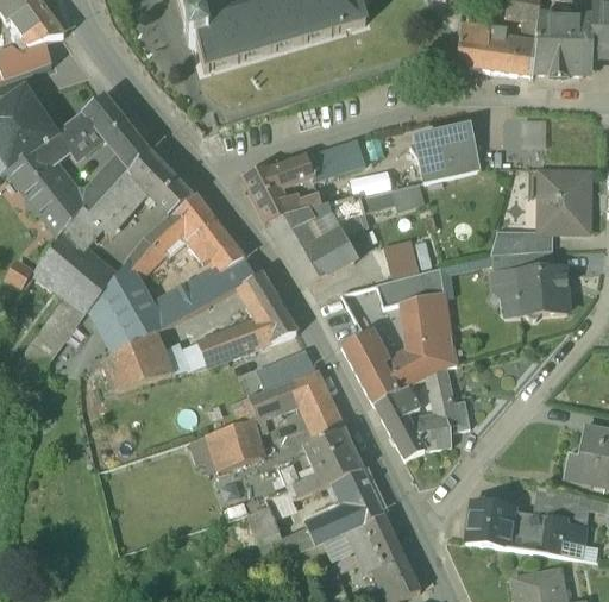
[(26,44),(45,39),(63,33),(38,0),(0,0),(0,13),(6,23),(10,20),(26,44)]
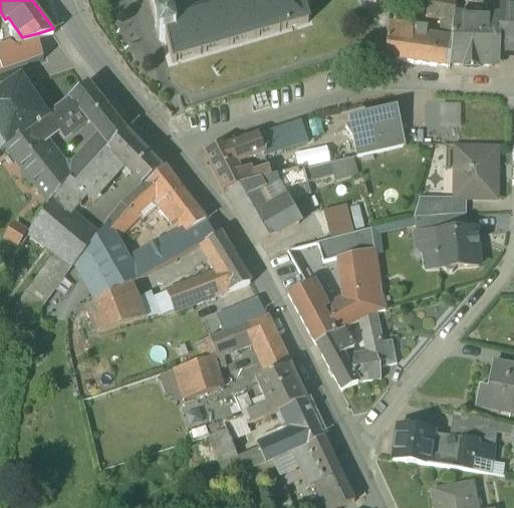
[(154,0),(160,20),(154,22),(159,37),(165,35),(172,61),(176,60),(176,58),(308,20),(303,4),(306,0),(154,0)]
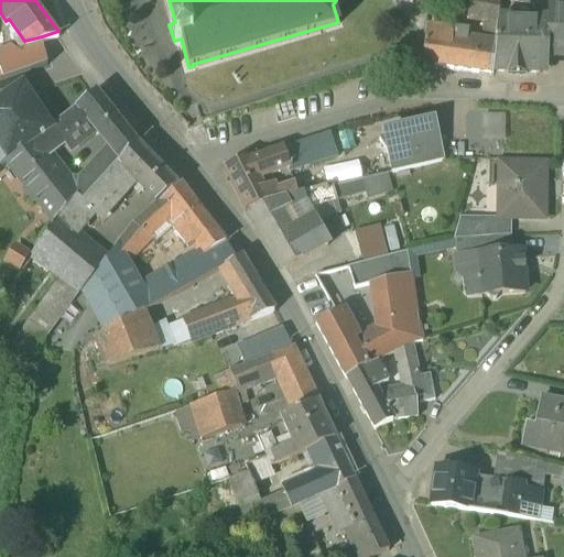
[(468,0),(466,14),(497,20),(498,15),(500,0),(468,0)]
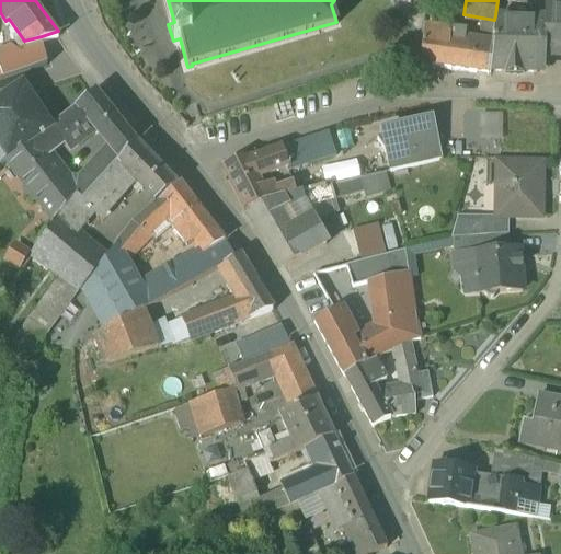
[(560,4),(545,4),(544,16),(547,16),(546,53),(560,53),(560,4)]
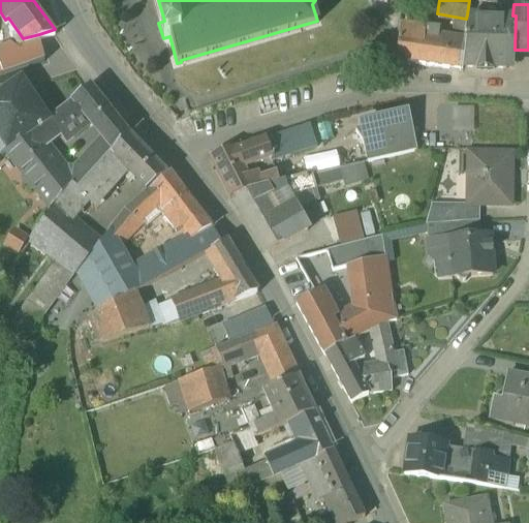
[(463,40),(460,64),(506,65),(506,54),(514,55),(515,50),(516,16),(512,16),(467,14),(466,19),(465,31),(464,31),(463,40)]
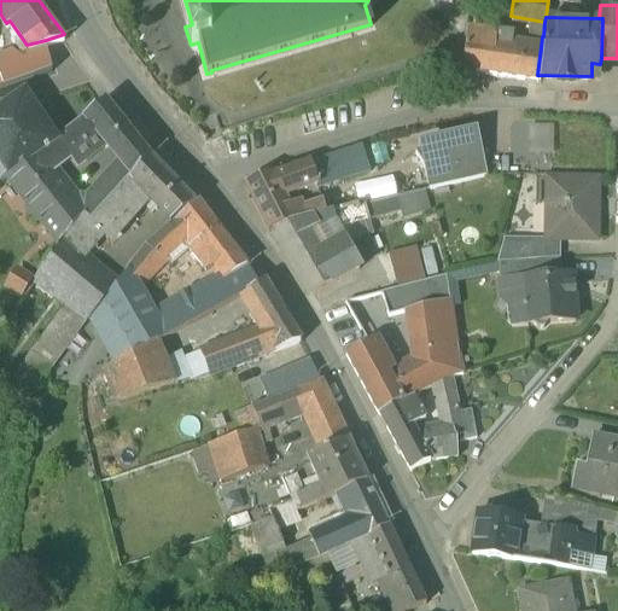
[(496,29),(467,25),(462,67),(537,79),(537,75),(541,47),(495,40),(496,29)]
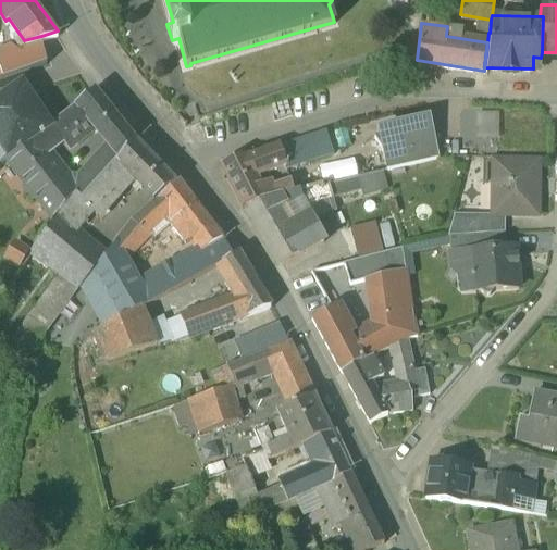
[(41,36),(24,40),(23,48),(22,49),(14,44),(7,46),(0,48),(0,74),(4,73),(15,70),(26,65),(46,59),(41,36)]
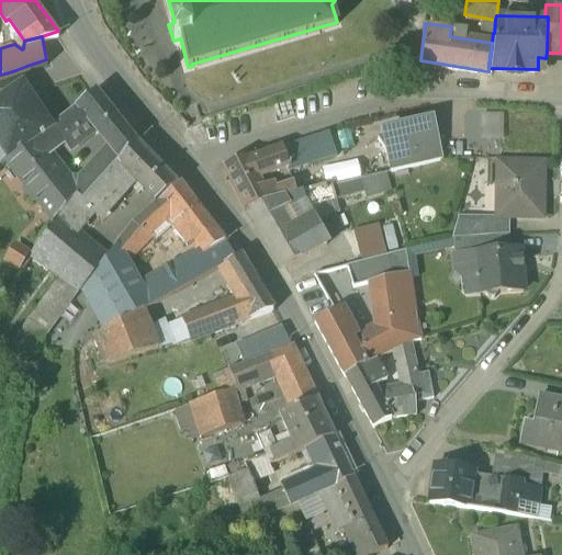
[(0,140),(8,153),(51,122),(27,89),(34,87),(26,66),(15,70),(4,74),(0,75),(0,140)]
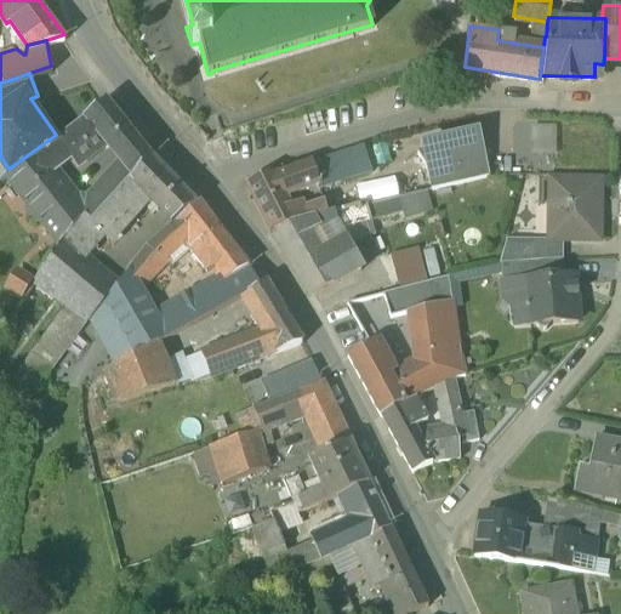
[(103,96),(61,131),(72,149),(78,157),(104,136),(123,157),(134,170),(151,151),(103,96)]
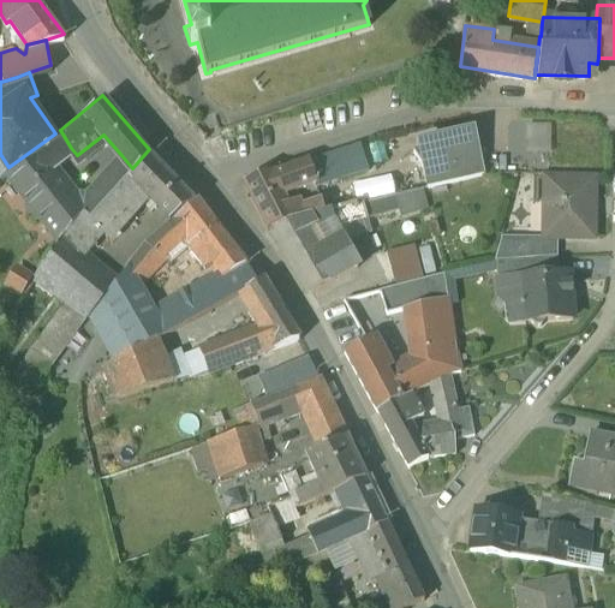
[(473,129),(418,141),(418,143),(413,147),(422,161),(427,183),(453,178),(449,161),(479,154),(473,129)]
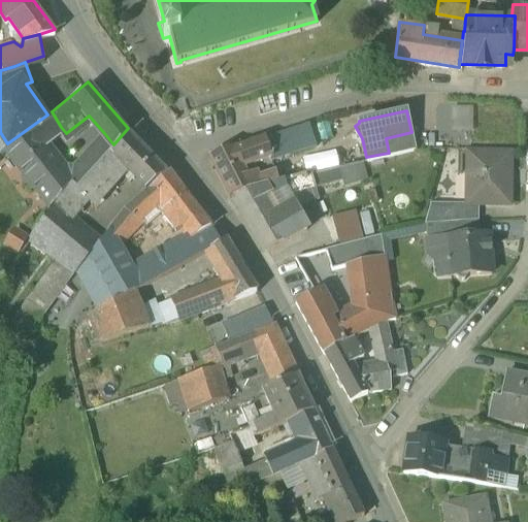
[(47,115),(31,127),(41,141),(61,127),(52,111),(47,115)]
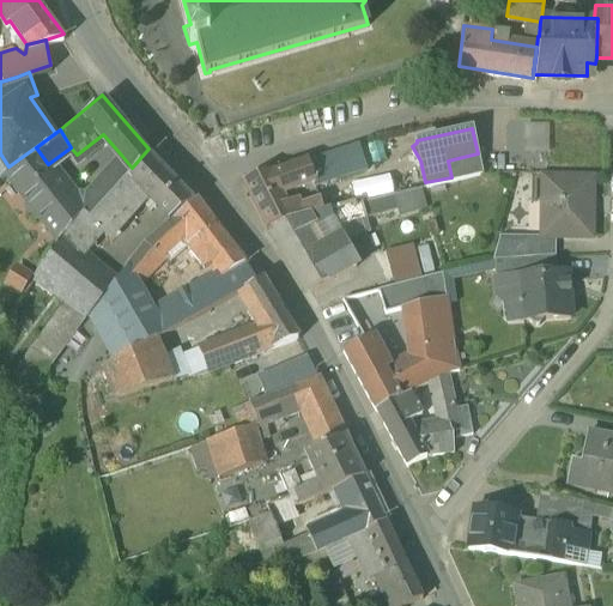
[(358,138),(308,156),(315,176),(313,177),(314,181),(315,181),(366,163),(358,138)]
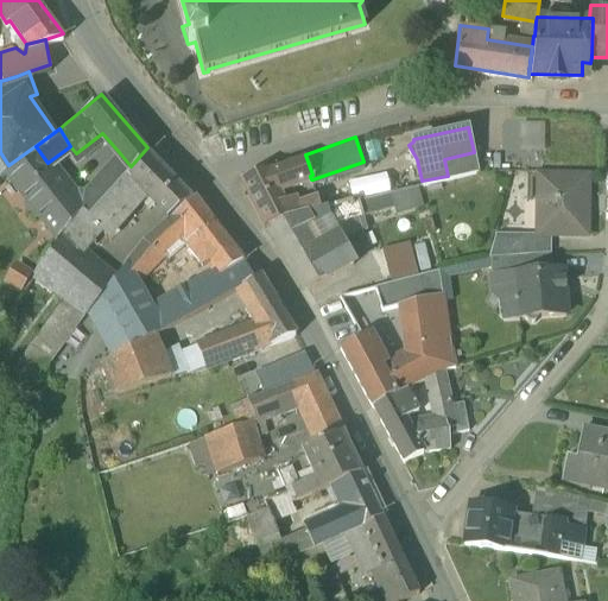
[(36,146),(8,165),(61,233),(63,229),(61,228),(81,207),(82,206),(77,201),(48,163),(36,146)]
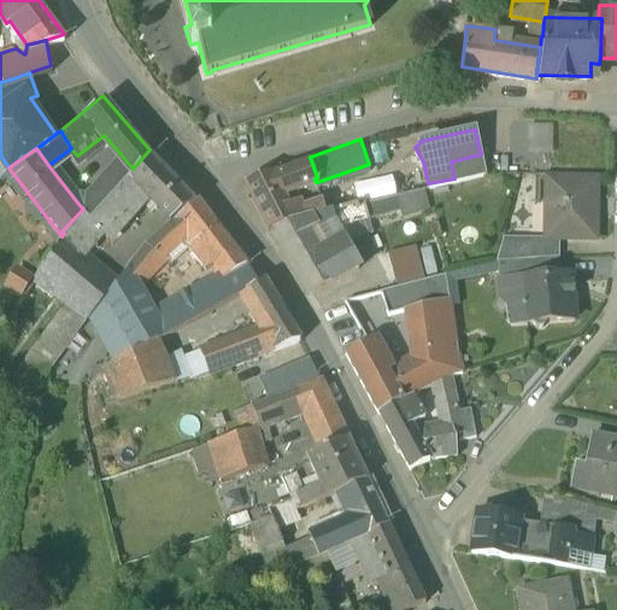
[(133,169),(89,216),(101,227),(106,230),(109,233),(142,194),(146,199),(150,194),(171,216),(195,197),(150,150),(133,169)]
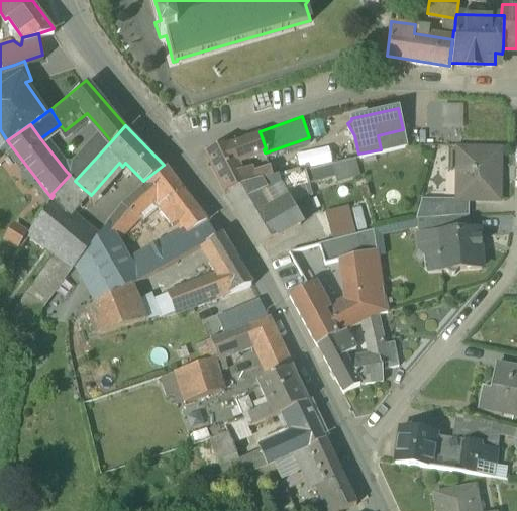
[(403,129),(378,135),(381,149),(406,143),(403,129)]
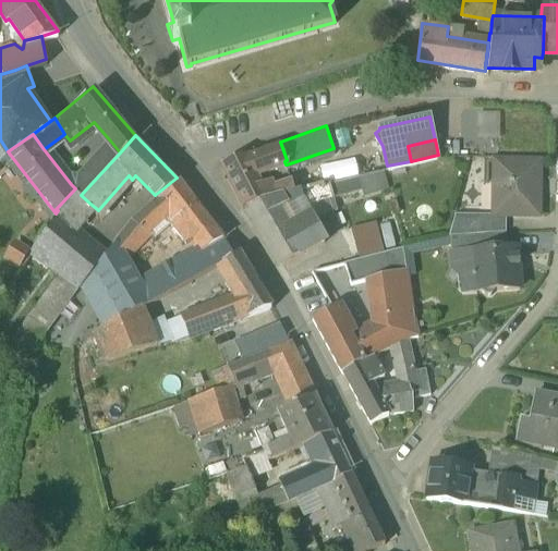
[(120,152),(110,141),(71,184),(75,188),(74,190),(75,191),(76,191),(81,195),(120,152)]
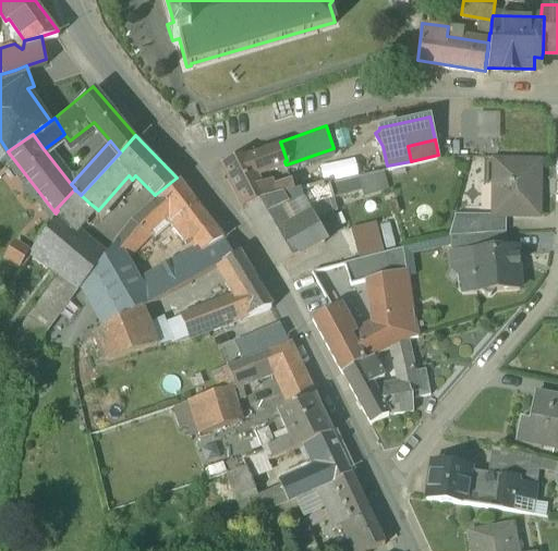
[(249,149),(221,159),(243,203),(249,200),(288,188),(292,187),(294,187),(291,175),(262,185),(256,171),(277,163),(284,161),(287,160),(280,142),(250,152),(249,149)]
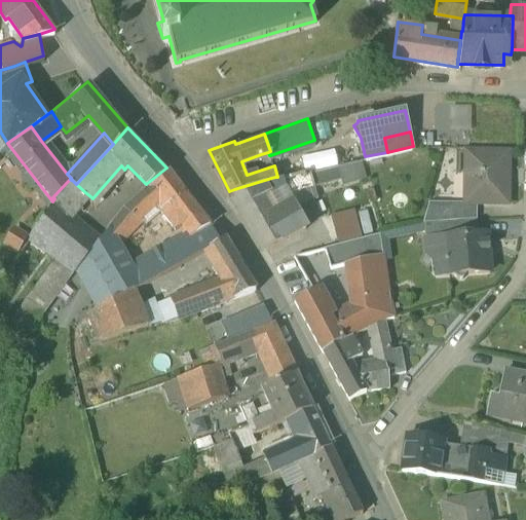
[(509,200),(509,147),(464,148),(465,197),(465,201),(468,201),(477,200),(509,200)]
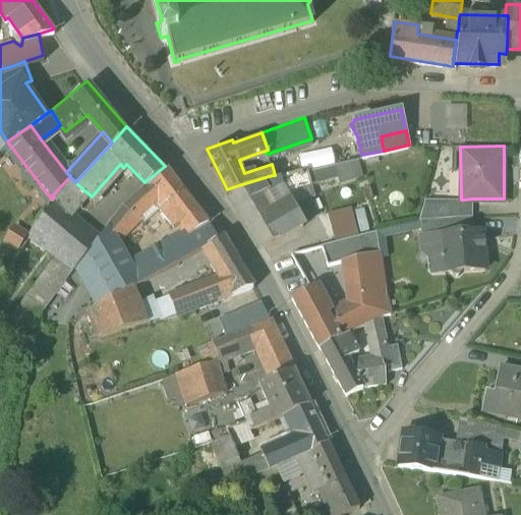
[(307,151),(311,165),(327,161),(323,147),(307,151)]
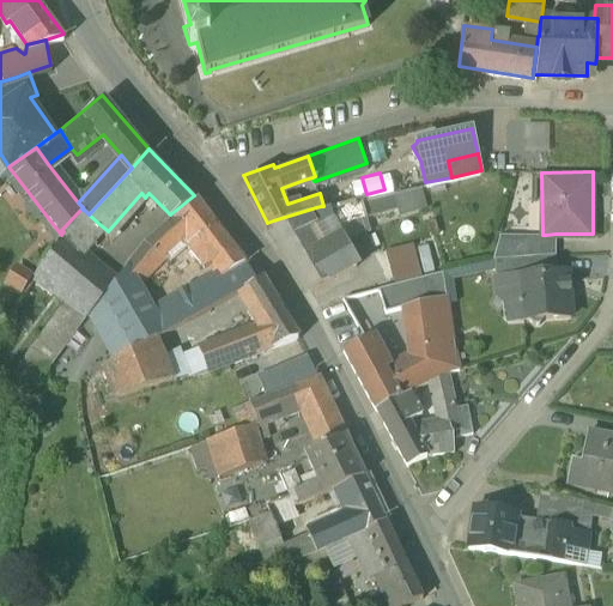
[(371,194),(356,197),(327,205),(333,217),(334,219),(399,202),(394,189),(371,194)]
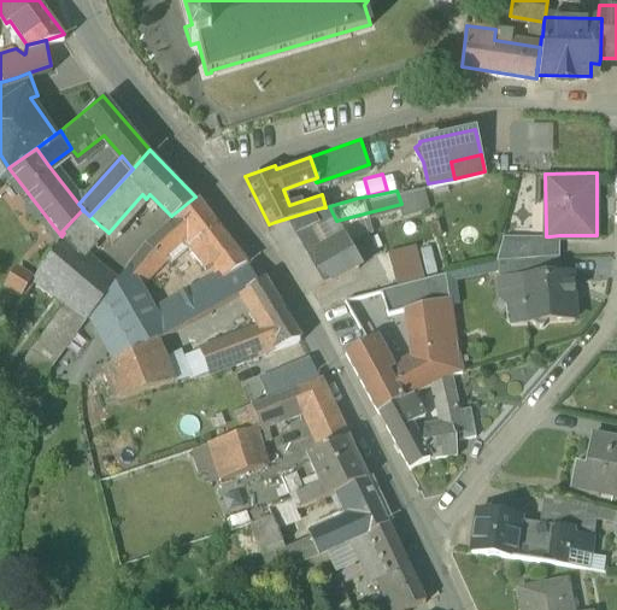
[(171,216),(158,228),(171,242),(182,232),(201,262),(212,254),(224,270),(247,257),(198,195),(171,216)]
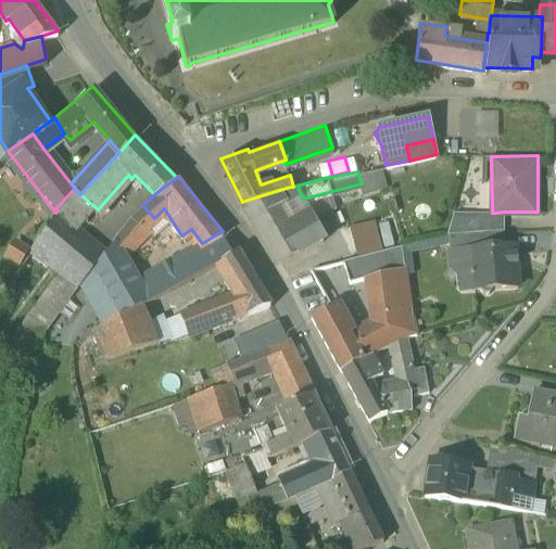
[(293,187),(291,187),(287,188),(288,198),(302,196),(297,186),(293,187)]
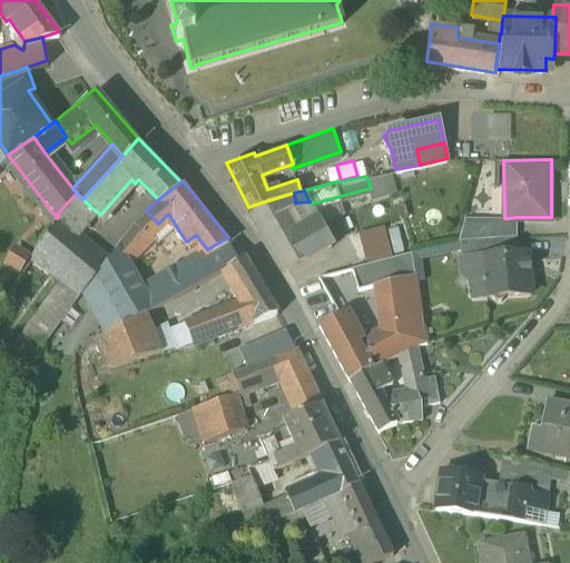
[(294,193),(254,205),(288,266),(330,243),(315,217),(301,225),(290,204),(295,203),(294,193)]
